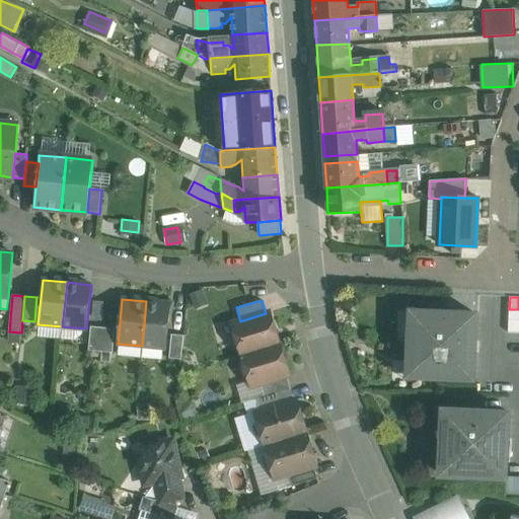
[(170,304),(146,301),(142,346),(166,348),(170,304)]
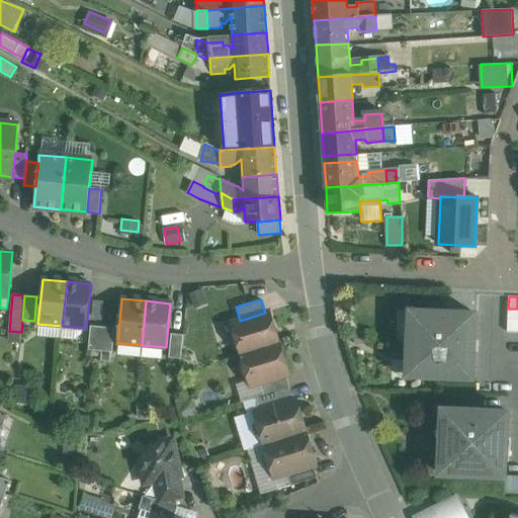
[(517,309),(508,309),(507,321),(517,321),(517,309)]
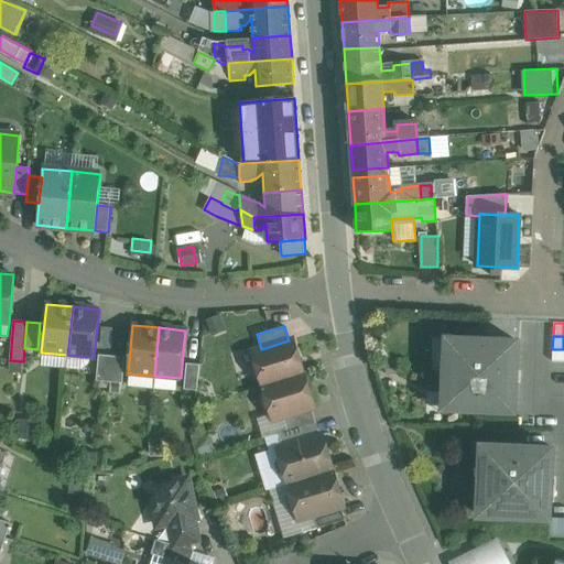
[(518,342),(453,338),(452,355),(446,354),(444,392),(451,393),(449,409),(457,409),(457,410),(514,412),(518,342)]
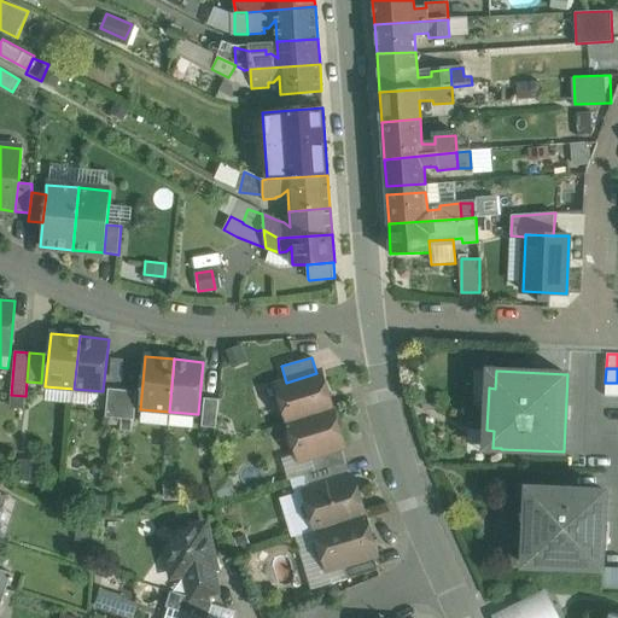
[(286,383),(277,385),(279,392),(274,402),(278,410),(286,415),(289,423),(332,409),(321,372),(316,373),(286,383)]
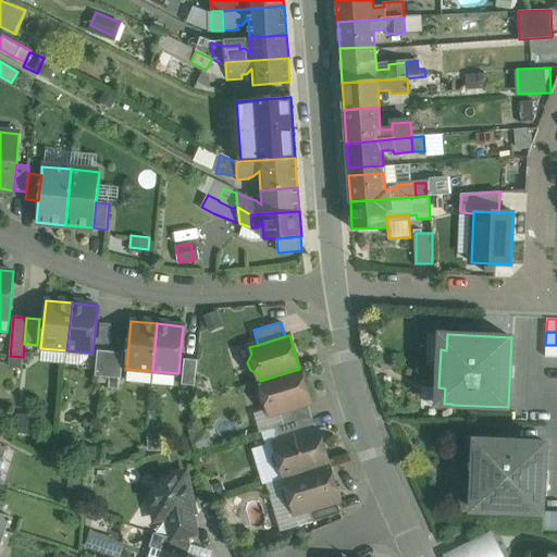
[(556,345),(545,345),(545,357),(556,357),(556,345)]
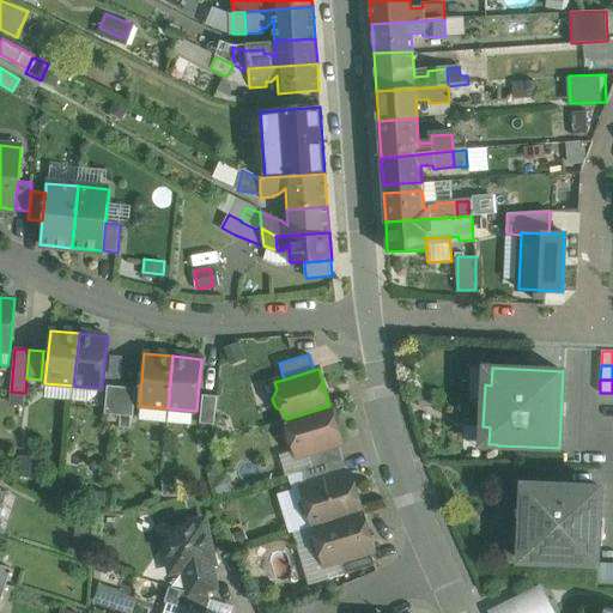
[(121,387),(108,386),(104,414),(119,416),(121,387)]
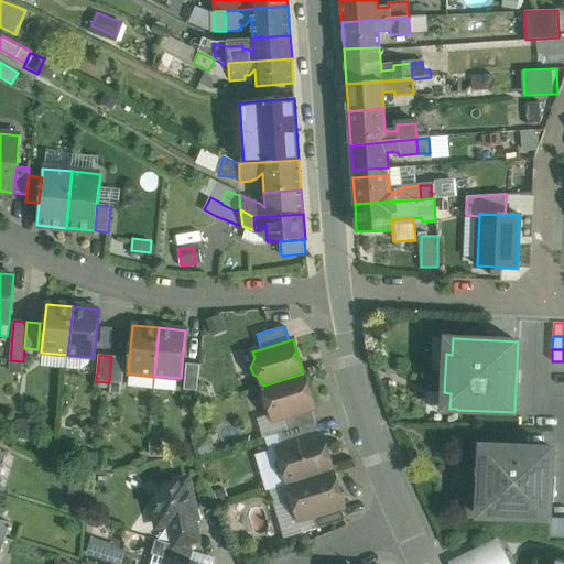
[(125,357),(111,356),(109,382),(122,383),(125,357)]
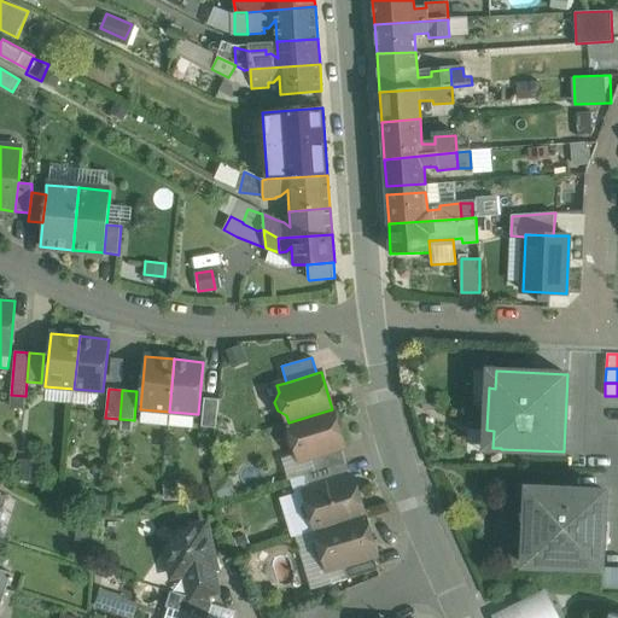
[(219,400),(204,398),(202,426),(216,429),(219,400)]
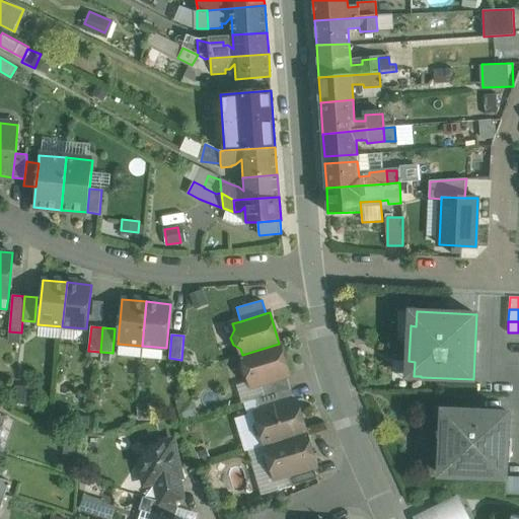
[(279,344),(242,355),(243,360),(240,368),(242,376),(249,380),(251,386),(262,383),(286,375),(289,374),(279,344)]
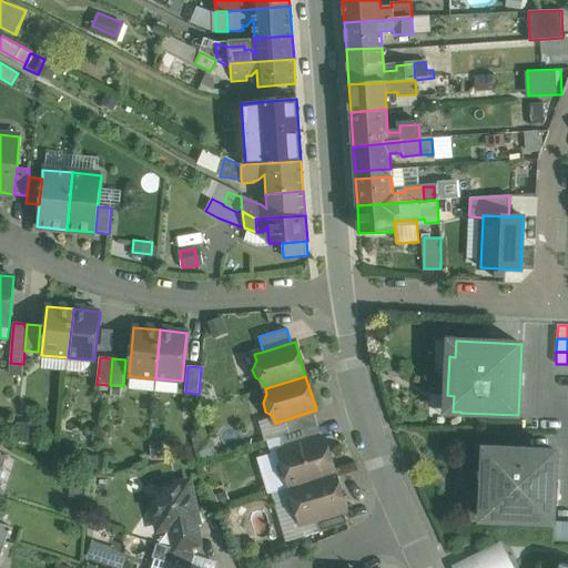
[(313,411),(286,419),(290,434),(317,426),(313,411)]
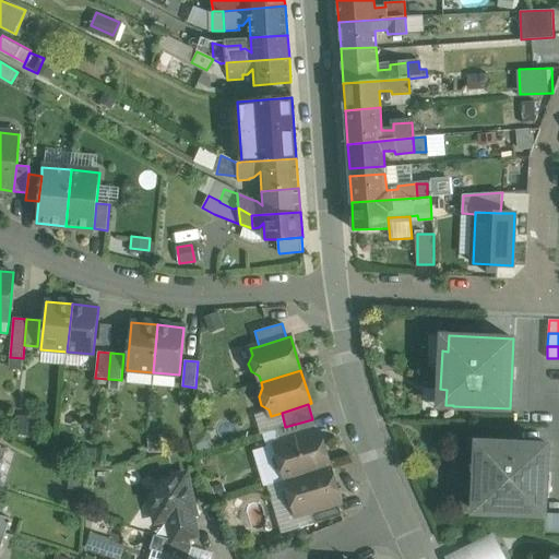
[(285,427),(275,429),(280,442),(317,431),(312,419),(285,427)]
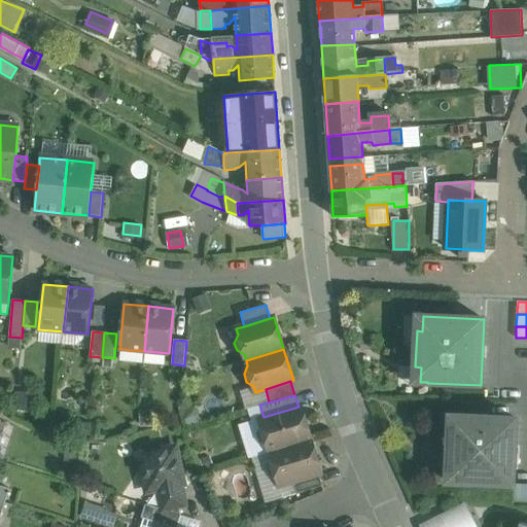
[(264,417),(259,419),(261,427),(257,433),(259,442),(267,445),(270,452),(311,440),(301,406),(299,407),(264,417)]
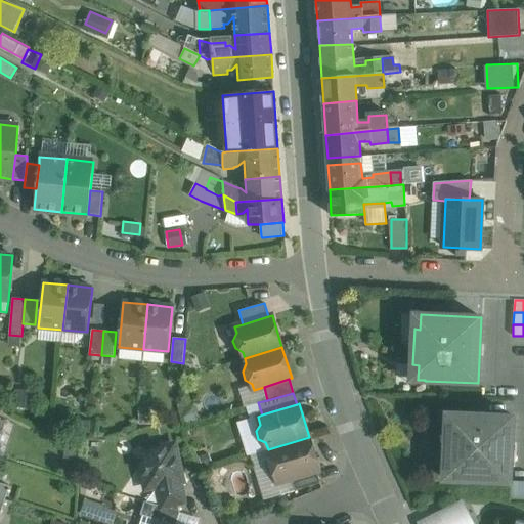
[(513,417),(447,413),(447,432),(453,432),(452,445),(446,445),(446,448),(452,448),(451,462),(445,462),(444,479),(511,482),(513,417)]
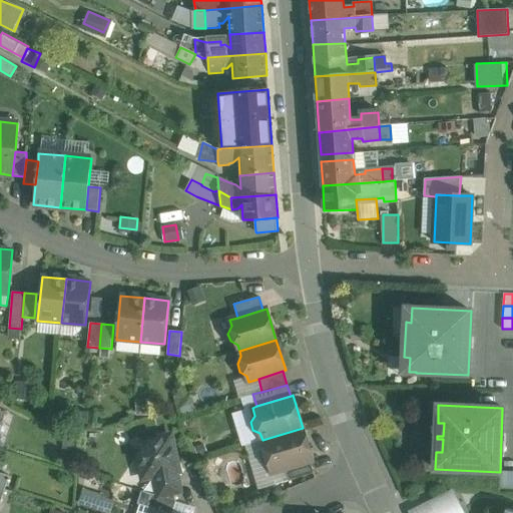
[(303,428),(263,440),(265,448),(261,454),(263,462),(270,465),(272,473),(285,469),(311,461),(313,461),(303,428)]
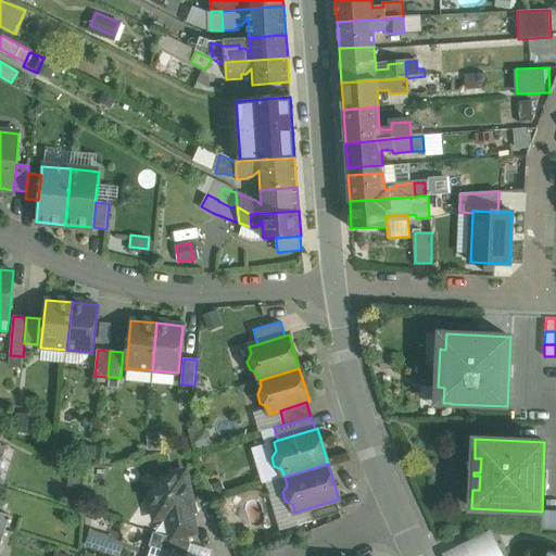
[(177,474),(147,480),(150,497),(150,498),(147,505),(162,516),(163,517),(166,517),(168,526),(193,520),(191,510),(193,510),(187,480),(177,474)]
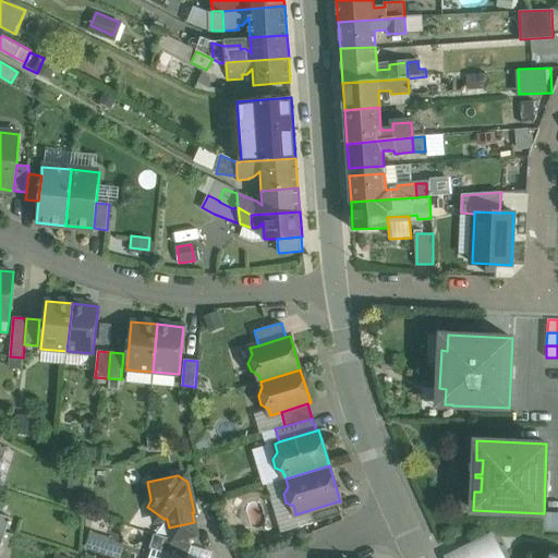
[(338,501),(310,510),(313,523),(341,514),(338,501)]
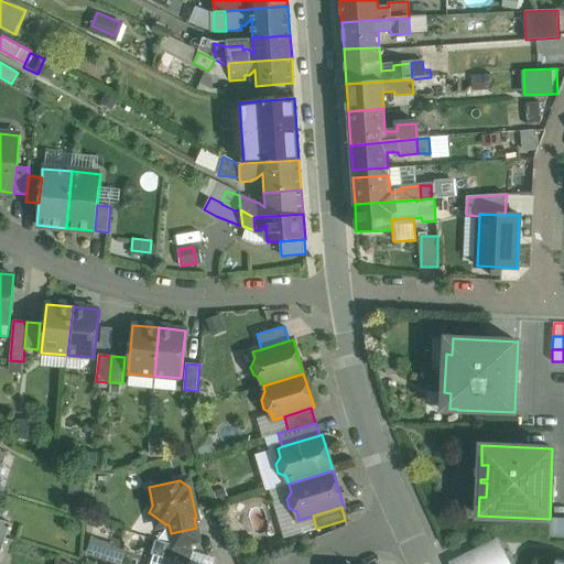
[(10,523),(0,519),(0,535),(6,538),(10,523)]
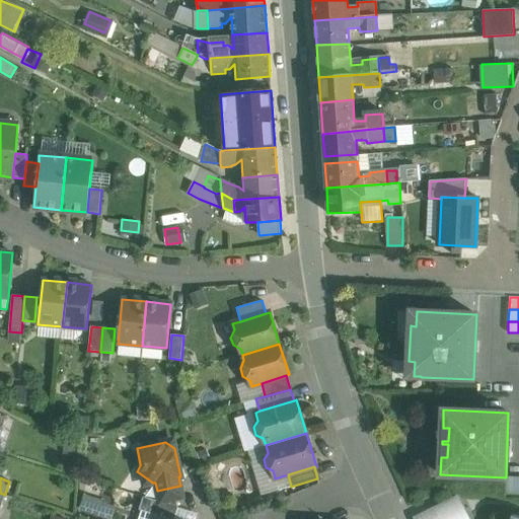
[(180,486),(157,491),(159,502),(178,508),(176,500),(183,498),(180,486)]
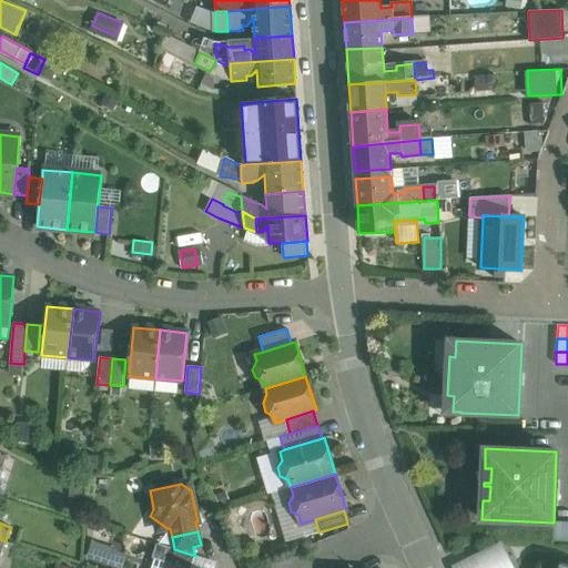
[(174,549),(156,544),(152,558),(170,564),(171,563),(185,567),(191,567),(195,556),(174,549)]
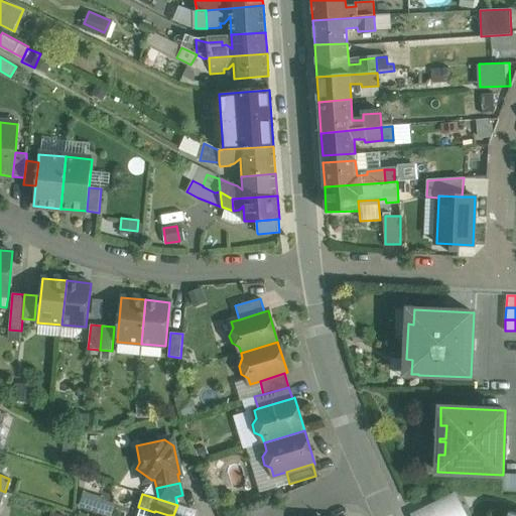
[(465,515),(455,495),(432,506),(437,515),(465,515)]
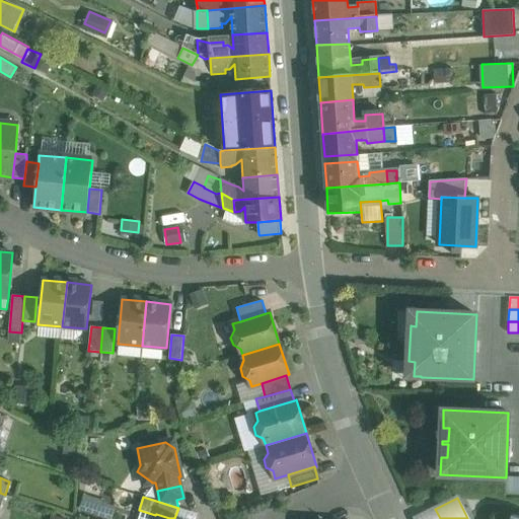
[(440,518),(435,509),(416,518),(440,518)]
